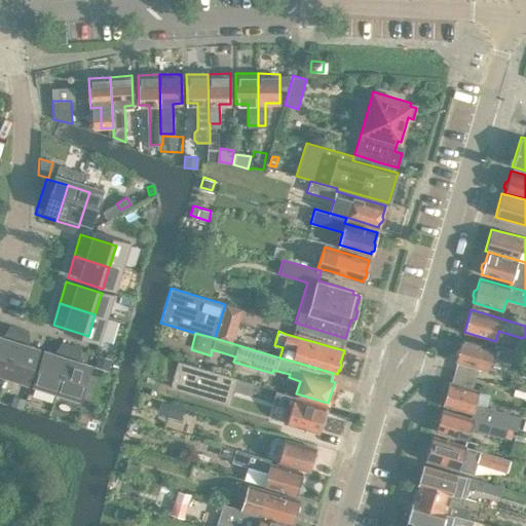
[(0,373),(2,374),(12,338),(0,334),(0,373)]
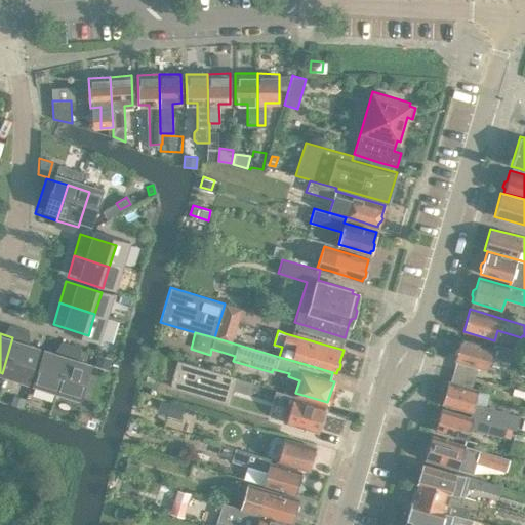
[(12,337),(2,373),(24,379),(34,345),(12,337)]
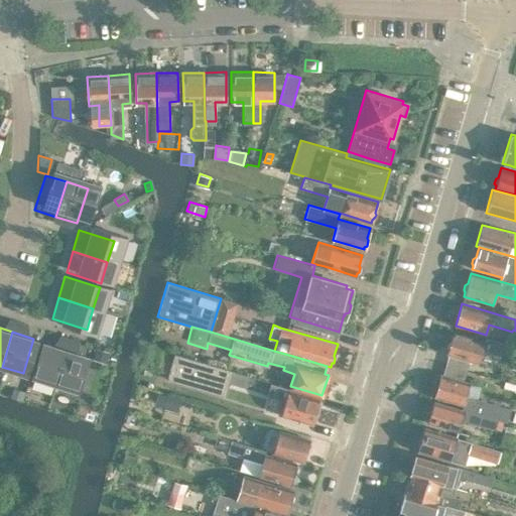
[(447,354),(453,356),(481,364),(484,351),(509,358),(513,347),(485,338),(484,342),(454,333),(450,343),(448,344),(446,349),(448,351),(447,354)]
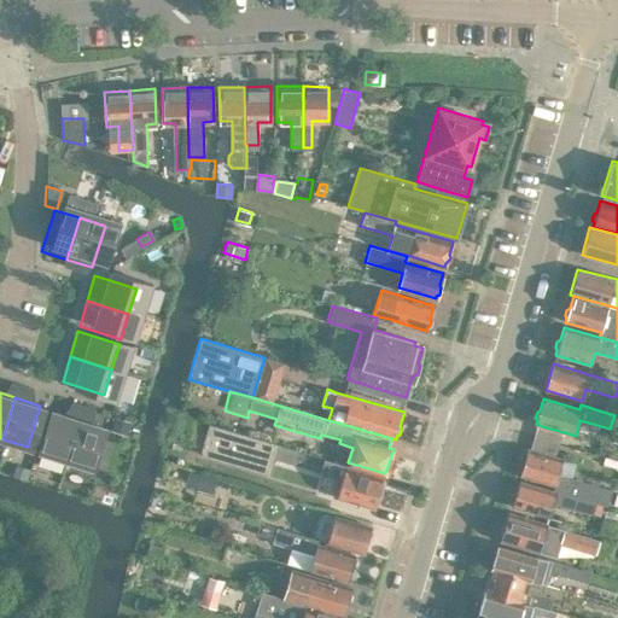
[(58,456),(70,414),(45,407),(31,448),(58,456)]
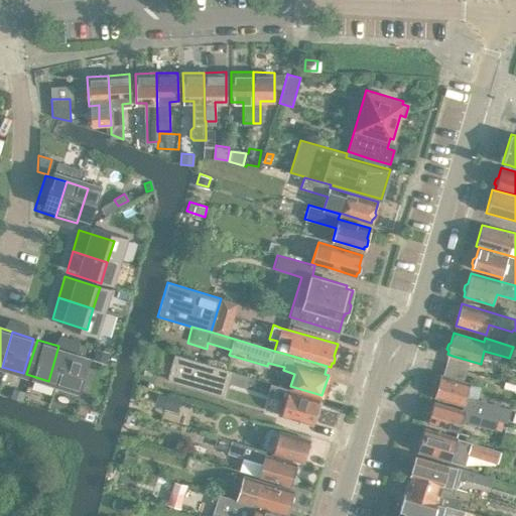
[(58,346),(48,381),(70,387),(80,353),(58,346)]
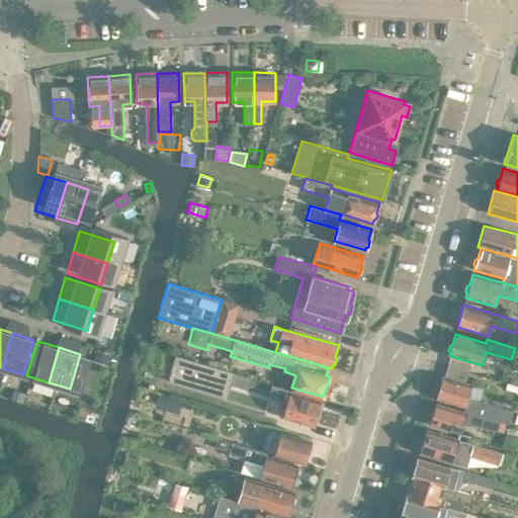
[(148,347),(145,357),(141,372),(226,398),(230,384),(243,389),(246,376),(233,372),(233,371),(183,357),(175,355),(148,347)]
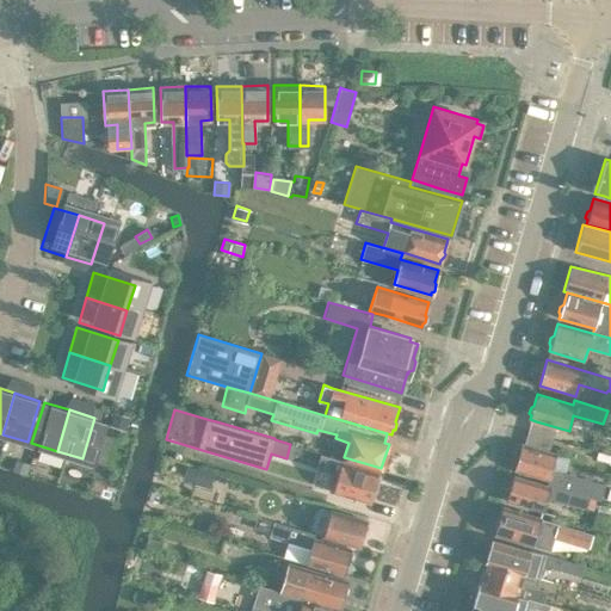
[(111,425),(124,430),(128,417),(116,413),(111,425)]
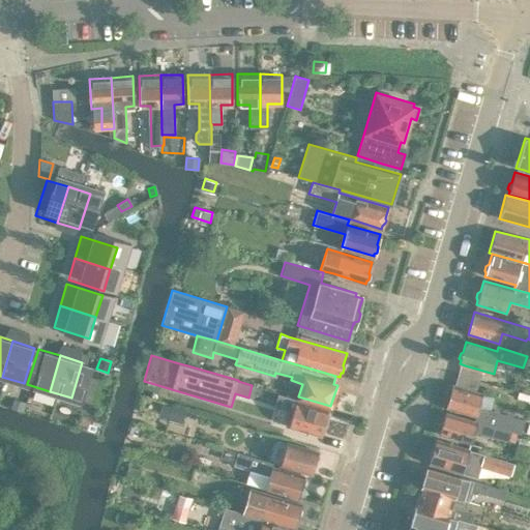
[(524,419),(478,406),(482,392),(453,385),(446,408),(475,416),(474,420),(511,431),(510,431),(521,434),(524,419)]
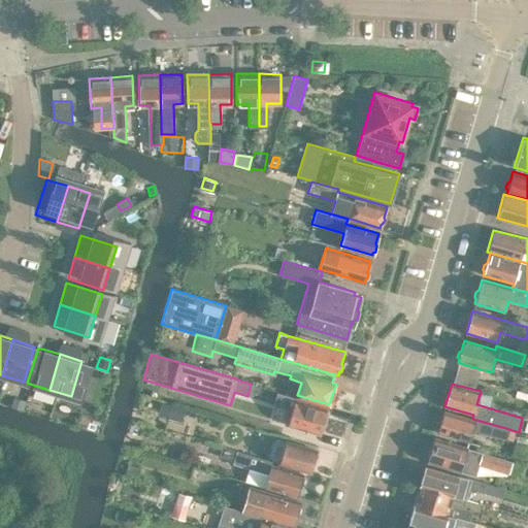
[(273,405),(292,410),(288,424),(320,433),(321,430),(323,429),(325,421),(324,420),(327,407),(276,393),(273,405)]
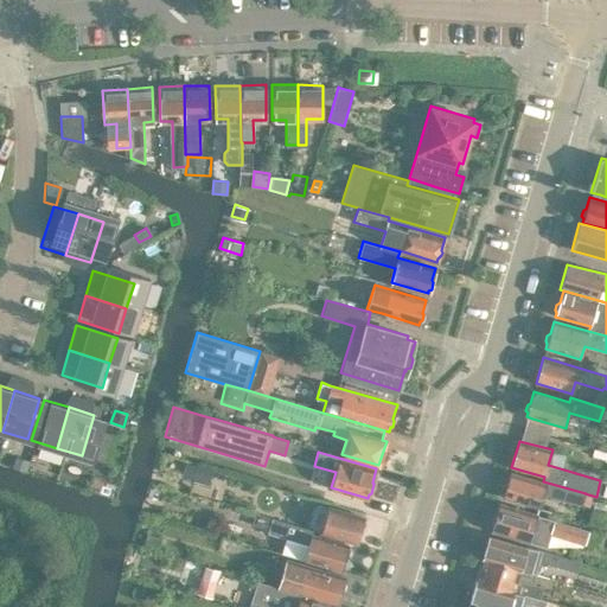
[(16,457),(12,468),(25,472),(29,461),(16,457)]
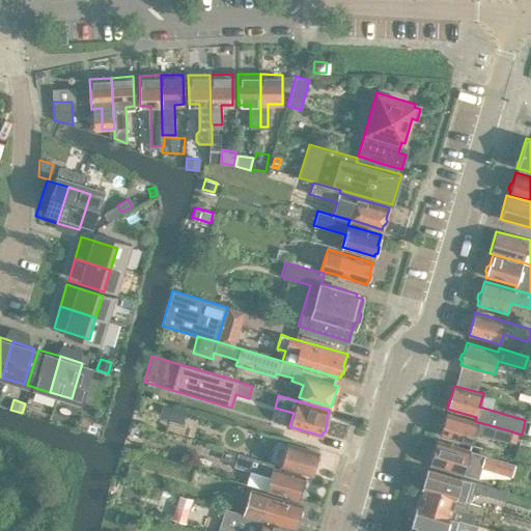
[(173,404),(170,417),(183,420),(186,409),(173,404)]
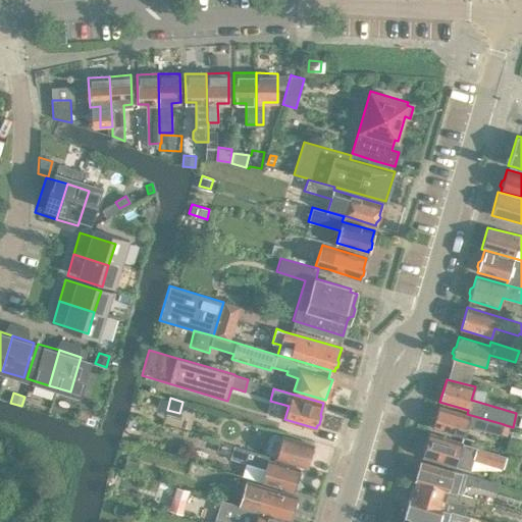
[(463,437),(467,425),(501,435),(503,424),(504,424),(467,414),(438,406),(435,416),(433,417),(431,423),(433,425),(432,428),(463,437)]
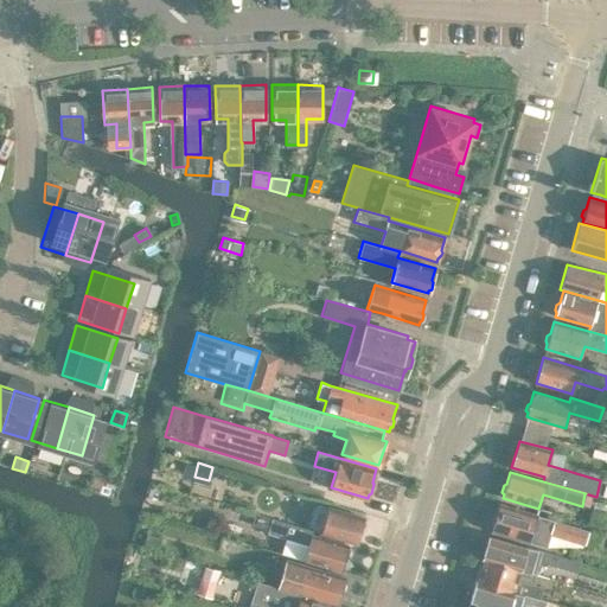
[(529,542),(532,528),(575,540),(577,525),(500,504),(492,531),(529,542)]
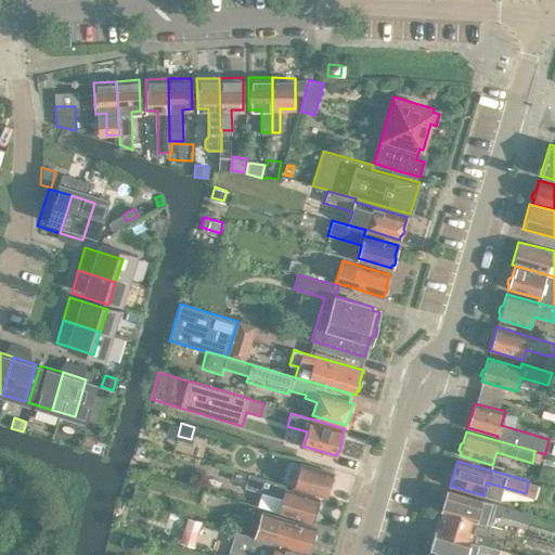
[(299,463),(298,464),(291,462),(285,465),(281,478),(284,483),(326,495),(333,473),(299,463)]
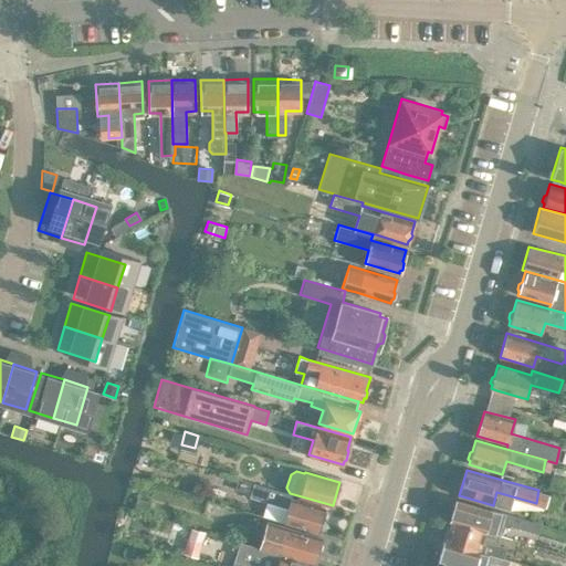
[(249,498),(266,503),(263,515),(283,522),(284,521),(317,531),(317,527),(327,525),(321,519),(324,507),(266,490),(266,489),(253,484),(249,498)]
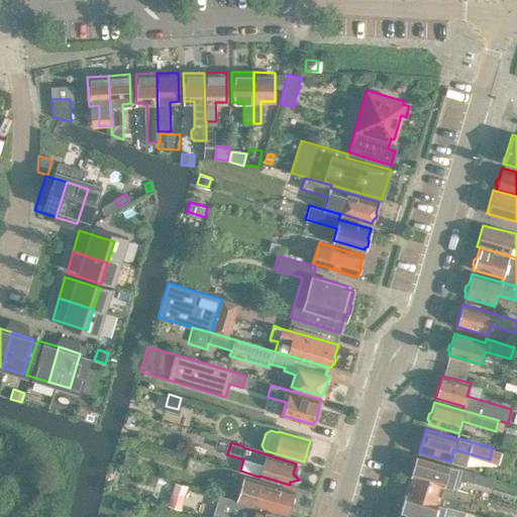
[(124,454),(122,466),(134,470),(137,457),(124,454)]
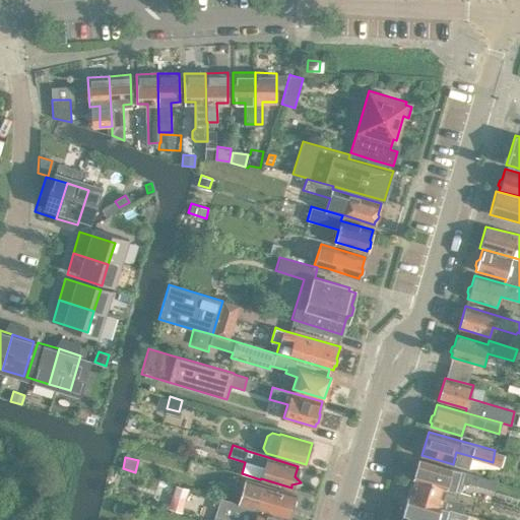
[(494,491),(497,480),(418,458),(413,477),(446,488),(449,476),(494,491)]
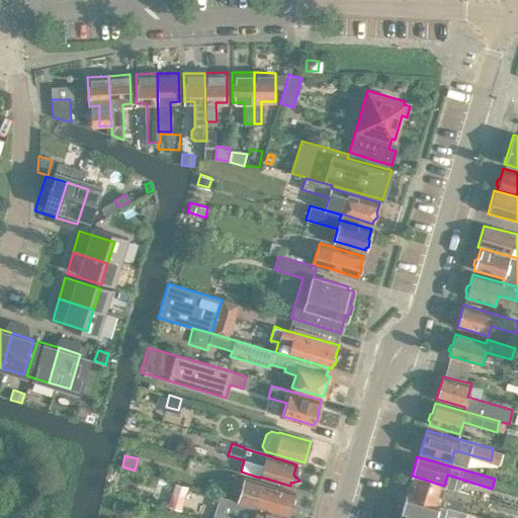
[(220,494),(238,500),(286,514),(289,504),(293,502),(294,497),(292,494),(293,491),(227,471),(220,494)]
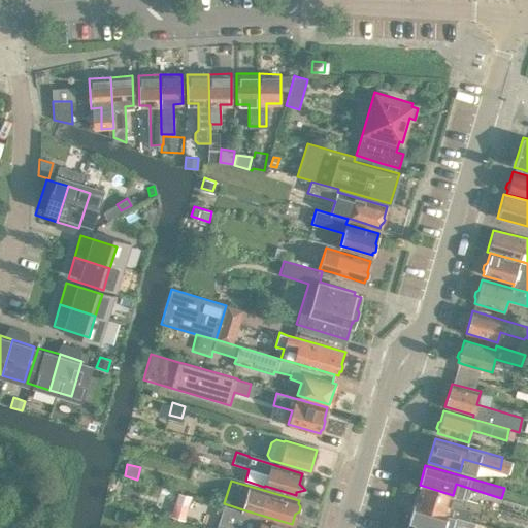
[(453,505),(453,506),(450,505),(453,495),(420,485),(414,504),(469,520),(471,510),(453,505)]
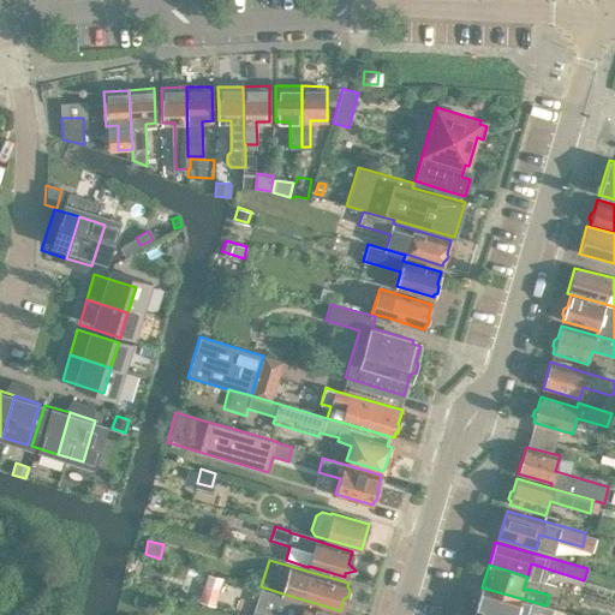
[(208,574),(202,592),(218,597),(222,578),(208,574)]
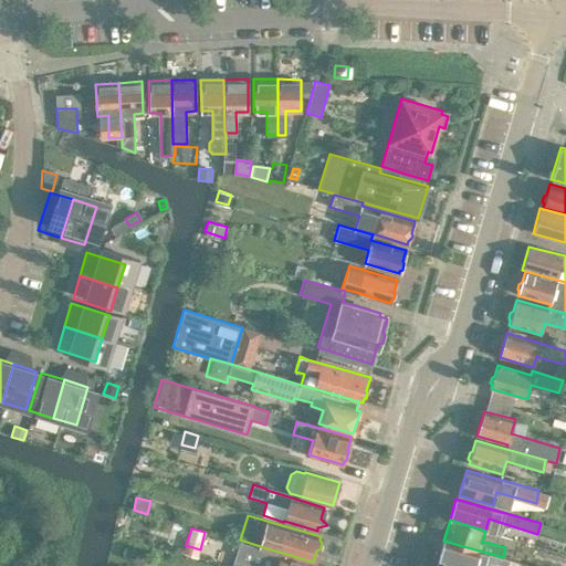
[(509,565),(511,559),(503,557),(443,541),(438,561),(456,565),(509,565)]
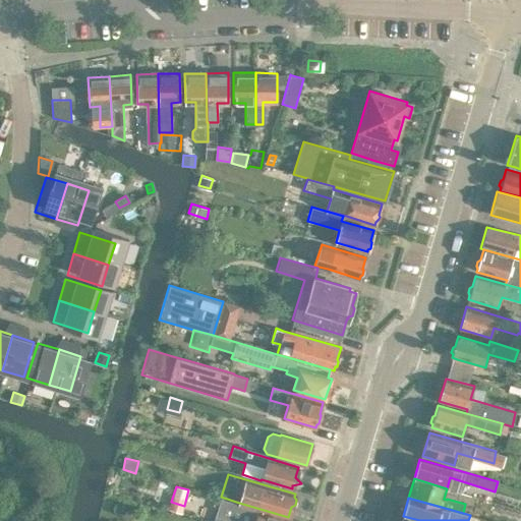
[(221,499),(214,520),(287,520),(256,512),(257,510),(221,499)]
